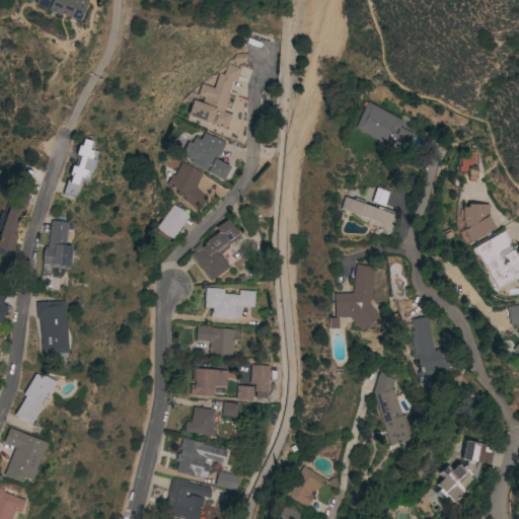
[(66,16),(66,17),(57,13),(57,14),(45,10),(45,9),(32,4),(33,0),(85,0),(78,21),(66,16)]
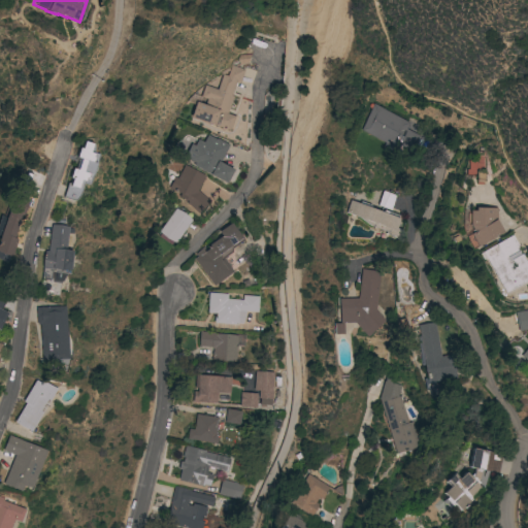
[(245,70),(240,83),(237,81),(232,96),(234,97),(228,113),(235,117),(230,131),(191,117),(197,102),(205,105),(208,99),(202,97),(206,86),(218,90),(224,74),(229,76),(233,65),(245,70)]
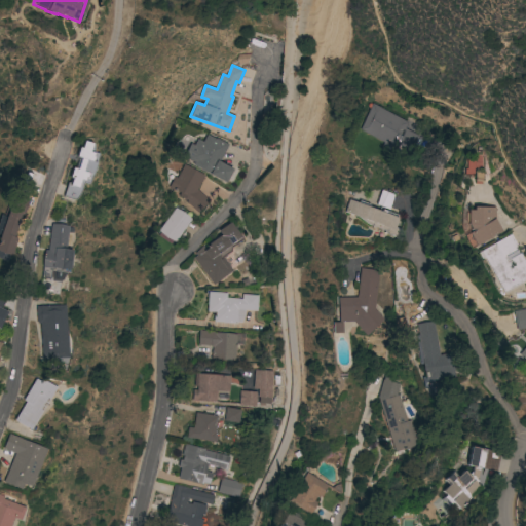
[(372,104),(408,122),(405,128),(418,136),(411,151),(397,144),(392,152),(381,146),(383,143),(359,130),(372,104)]
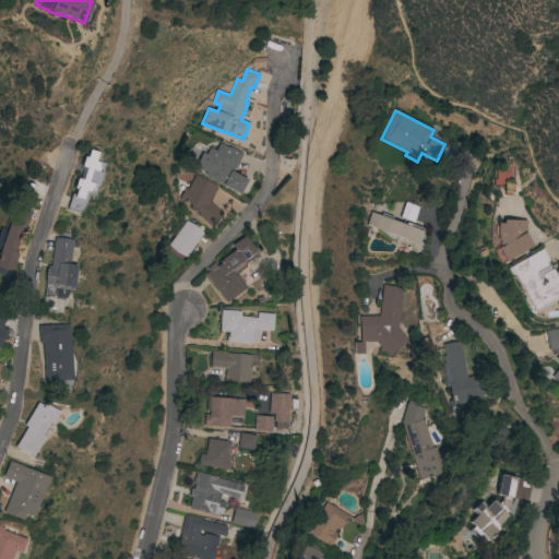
[(219,143),(229,149),(230,147),(242,154),(233,171),(247,180),(239,194),(205,176),(206,173),(198,168),(198,167),(194,165),(202,152),(205,154),(209,147),(215,151),(219,143)]
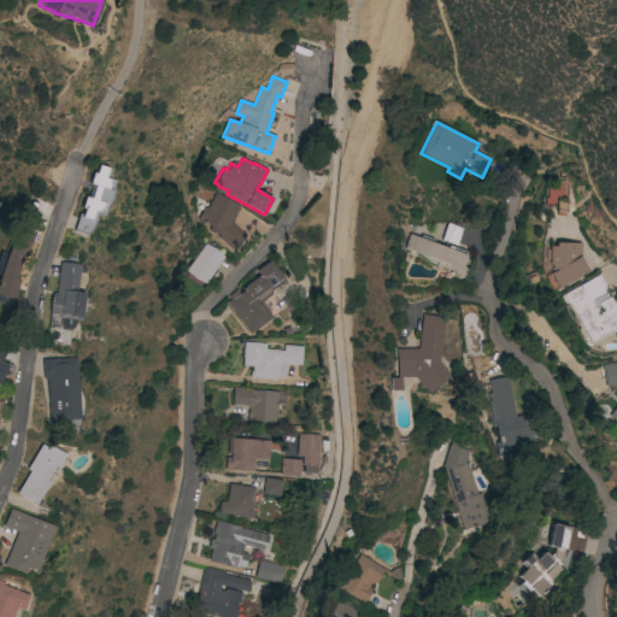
[(83,210),(80,209),(84,197),(89,199),(93,186),(88,184),(92,172),(95,174),(98,165),(107,169),(109,170),(109,178),(116,181),(104,216),(97,213),(93,225),(90,230),(87,235),(74,230),(78,213),(81,215),(83,210)]
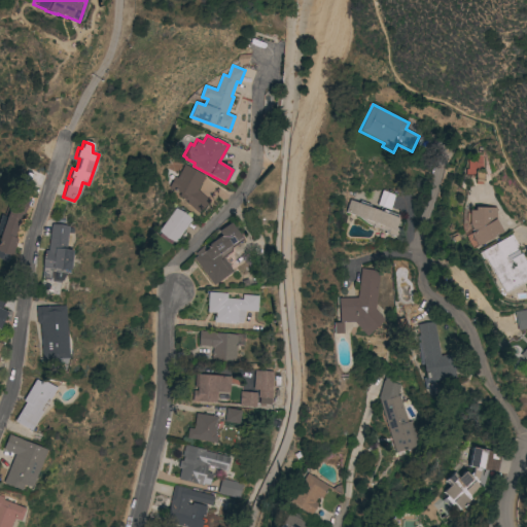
[(466,175),(473,175),(473,184),(483,183),(482,155),(465,155),(466,175)]
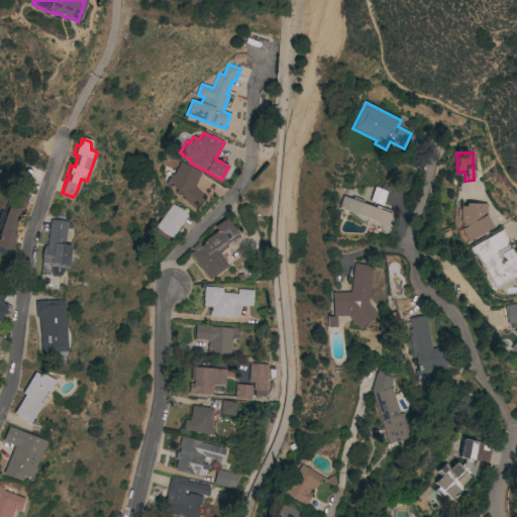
[(201,173),(193,187),(197,189),(205,198),(194,209),(183,199),(184,198),(176,193),(177,190),(166,184),(172,174),(175,176),(182,162),(201,173)]
